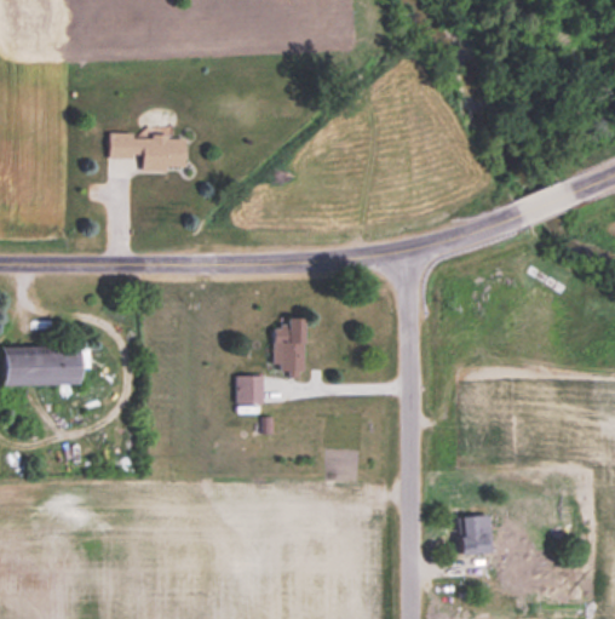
[(109,159),(142,159),(143,170),(184,170),(184,135),(109,136),(109,159)]
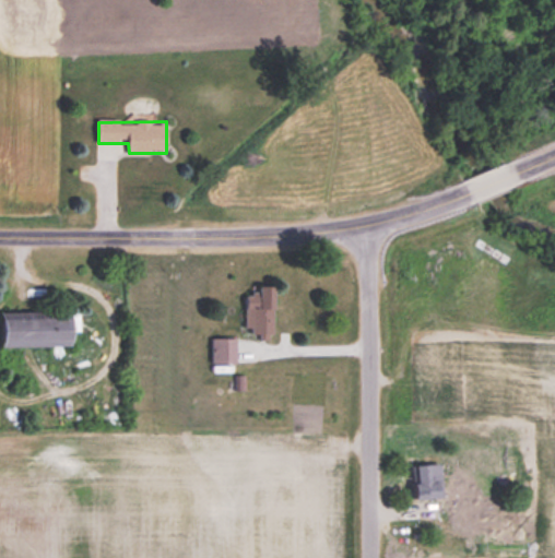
[(274,291),(247,291),(247,336),(274,336),(274,291)]
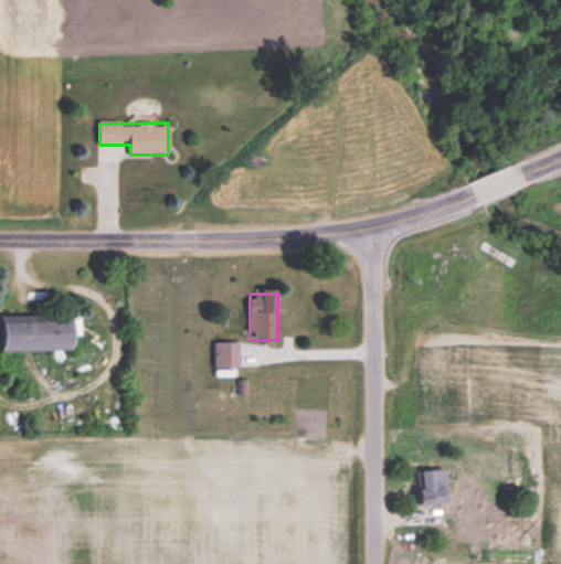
[(0,351),(70,352),(70,316),(0,316),(0,351)]
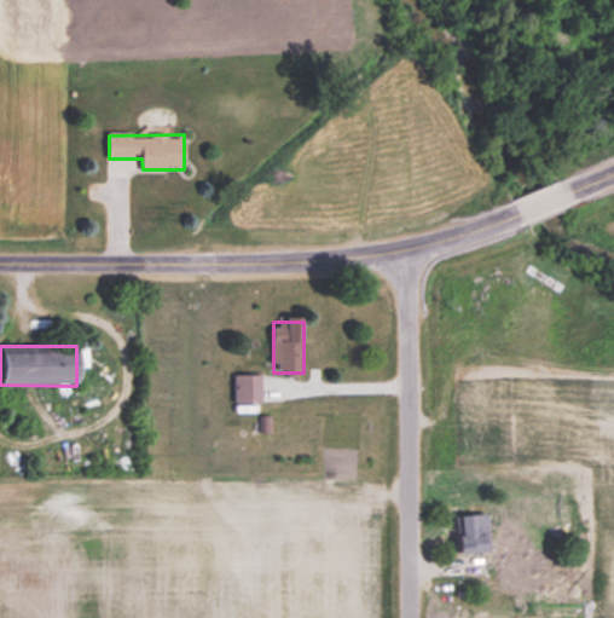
[(237,376),(237,404),(262,404),(262,376),(237,376)]
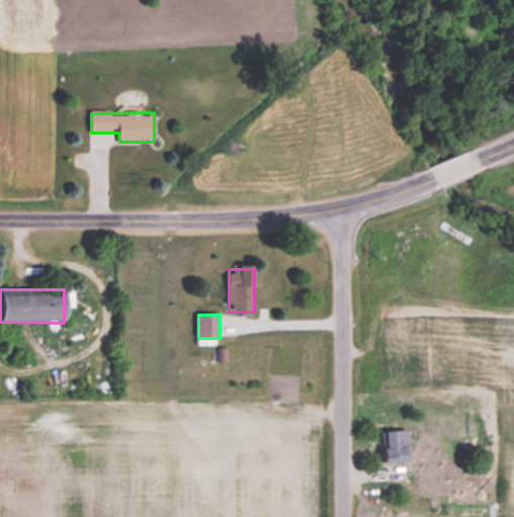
[(384,431),(384,462),(411,462),(411,431),(384,431)]
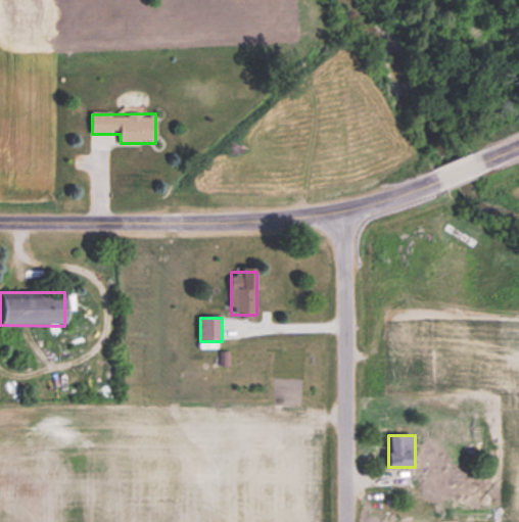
[(420,486),(439,485),(438,463),(419,464),(420,486)]
